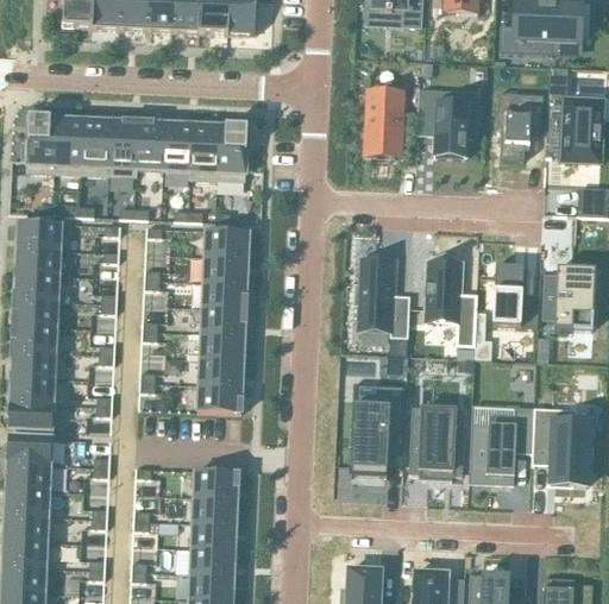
[(63,0),(62,27),(90,29),(92,0),(63,0)]
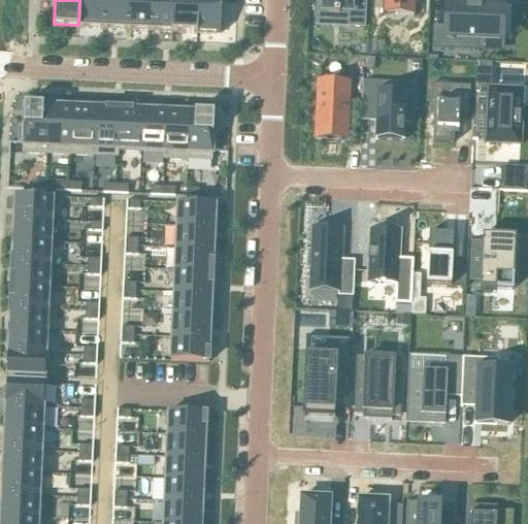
[(79,0),(78,25),(102,26),(103,0),(79,0)]
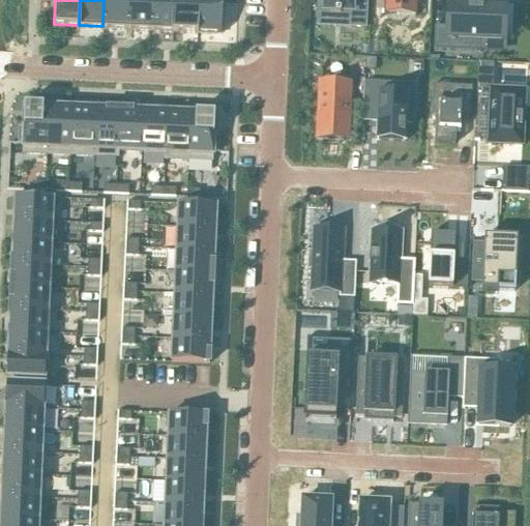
[(104,0),(102,26),(126,27),(127,0),(104,0)]
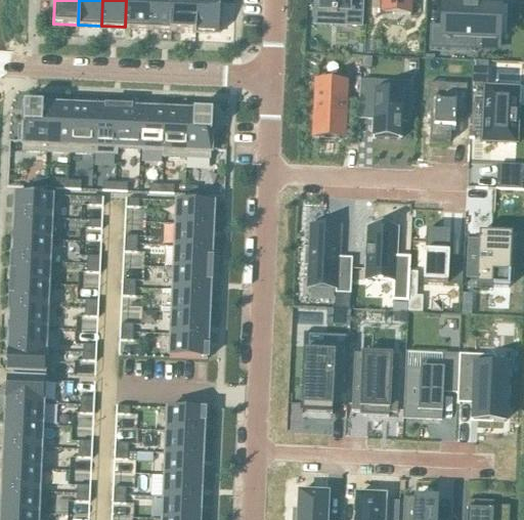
[(126,0),(125,27),(148,28),(148,0),(126,0)]
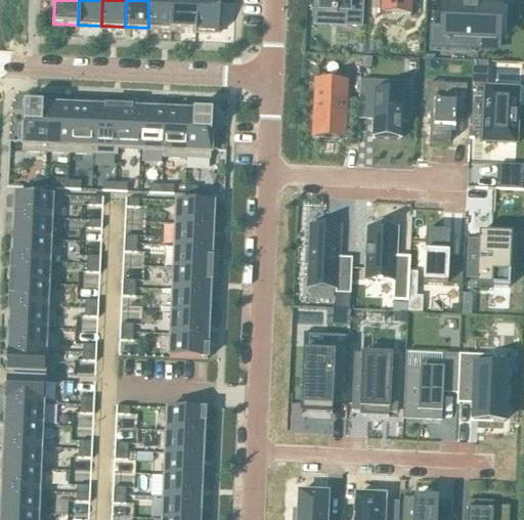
[(148,0),(148,28),(171,29),(172,0),(148,0)]
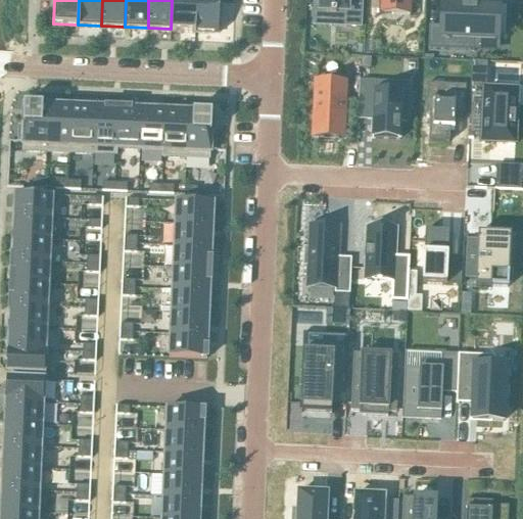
[(172,0),(171,29),(194,30),(195,0),(172,0)]
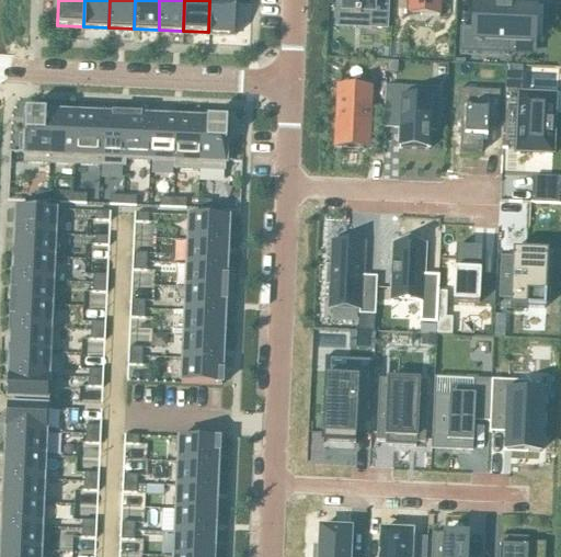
[(209,0),(208,32),(235,33),(236,0),(209,0)]
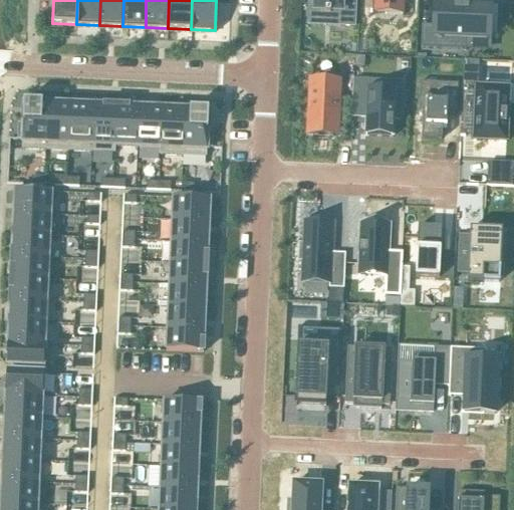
[(308,0),(308,7),(340,8),(340,22),(354,23),(355,0),(308,0)]
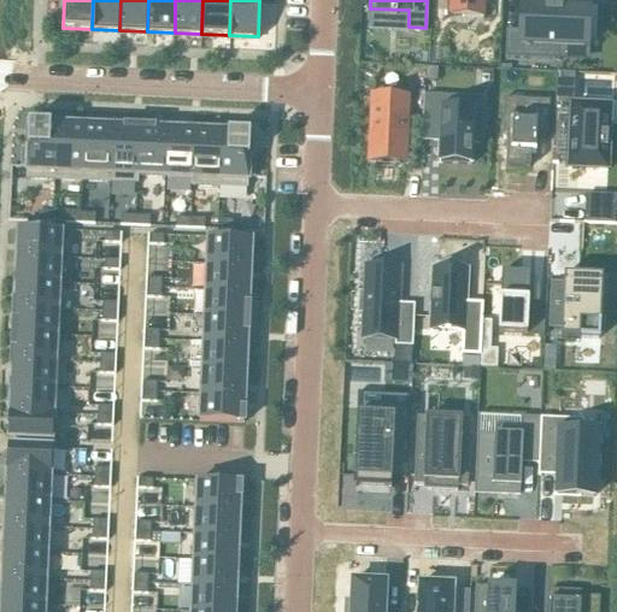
[(448,0),(448,13),(485,15),(485,0),(448,0)]
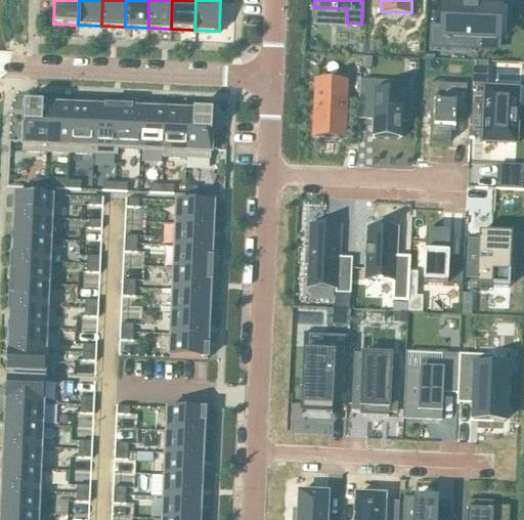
[(429,24),(428,46),(475,48),(476,37),(500,38),(501,5),(477,4),(477,1),(462,1),(462,3),(442,2),(441,24),(429,24)]
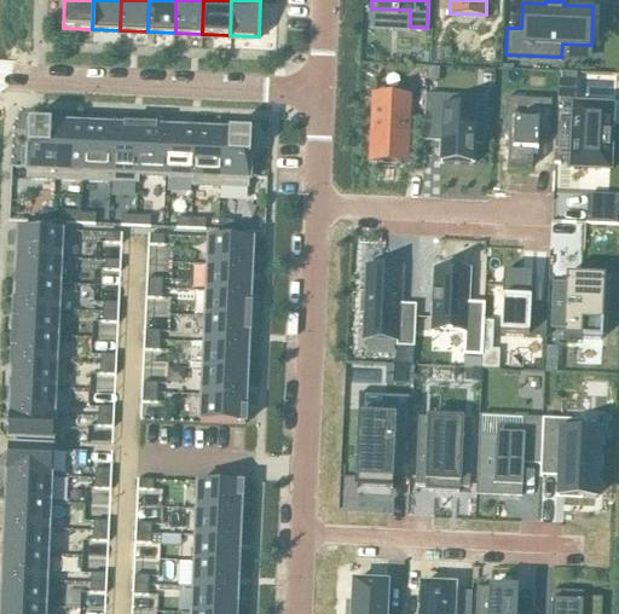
[(428,64),(427,77),(439,77),(439,64),(428,64)]
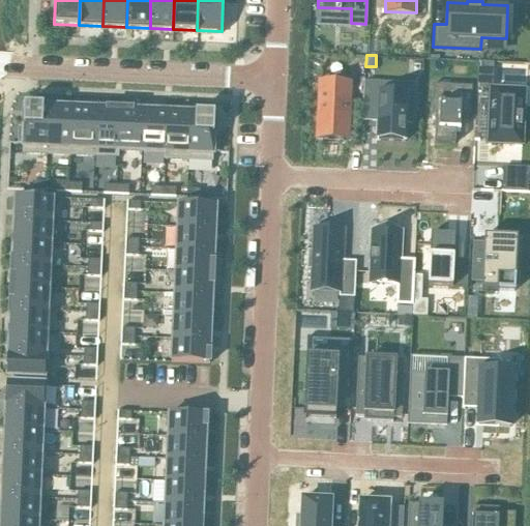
[(364,79),(362,113),(377,113),(376,137),(405,138),(406,121),(412,121),(414,92),(381,90),(381,79),(364,79)]
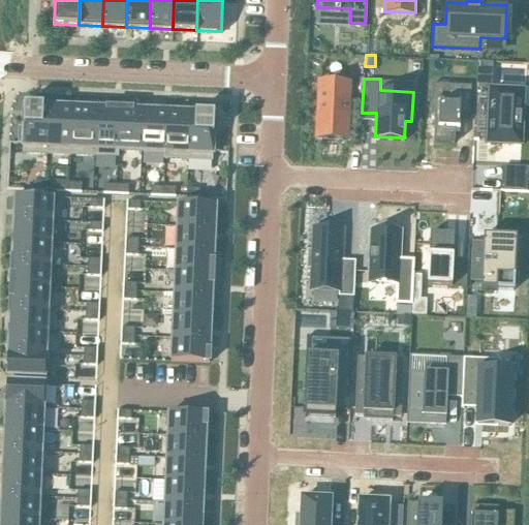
[(471,80),(431,79),(430,109),(434,109),(434,139),(458,139),(459,116),(463,116),(469,116),(471,80)]
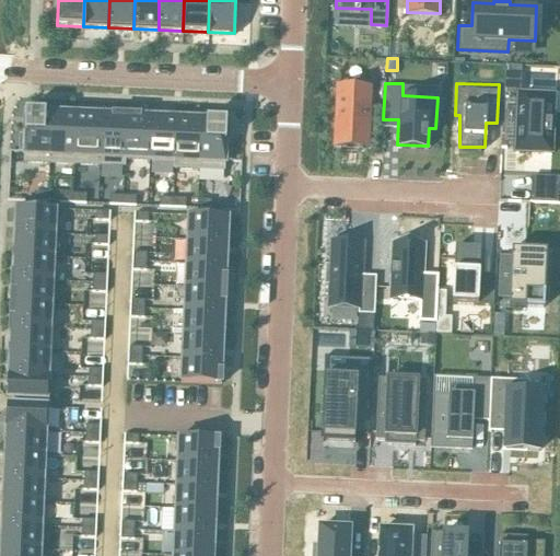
[(339,85),(337,142),(368,143),(370,87),(339,85)]
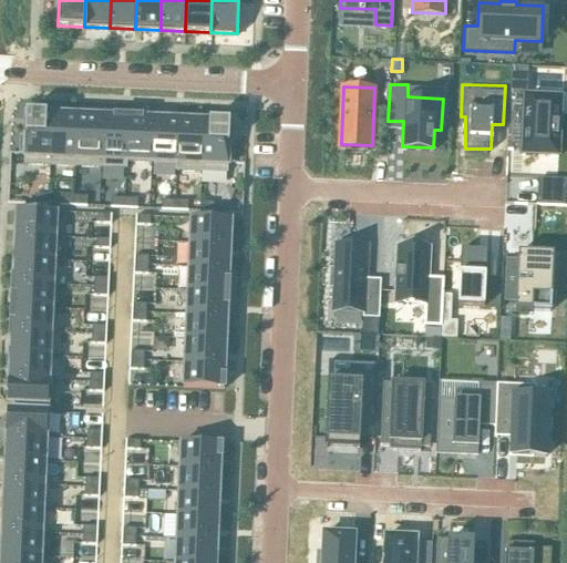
[(509,93),(507,146),(523,147),(522,152),(557,153),(560,96),(513,94),(513,93),(509,93)]
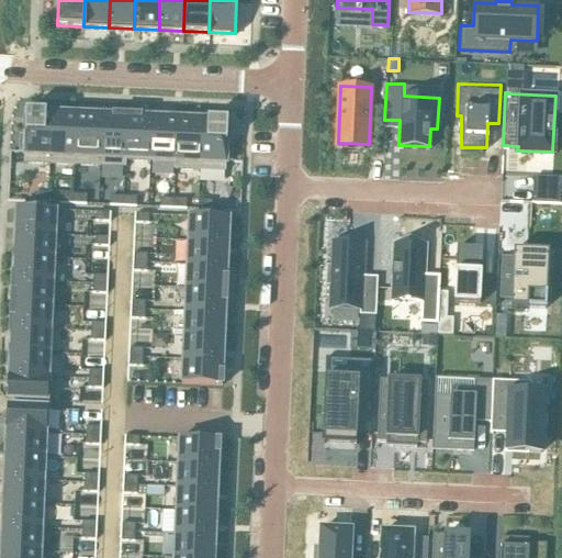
[(20,132),(19,149),(24,149),(23,159),(49,160),(52,110),(25,109),(24,132),(20,132)]
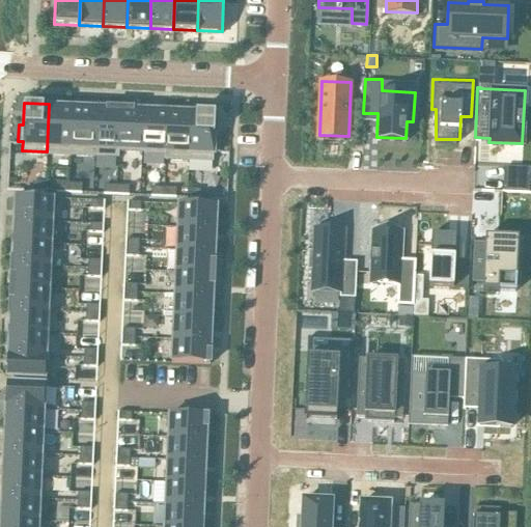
[(49,104),(47,151),(71,153),(73,105),(49,104)]
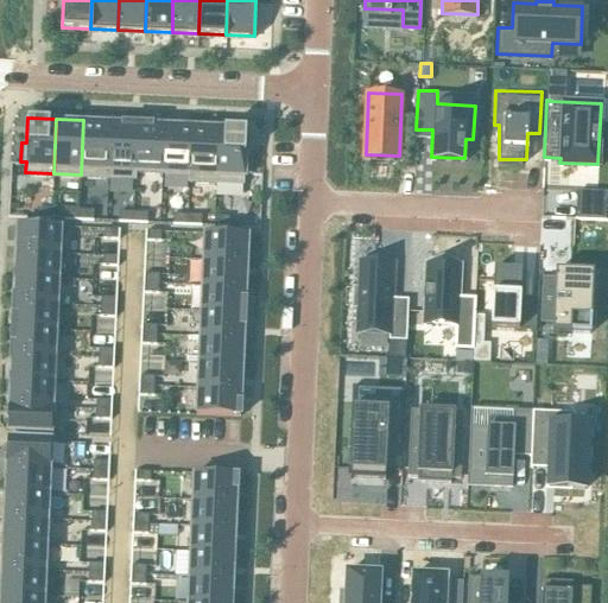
[(83,120),(81,175),(108,176),(111,121),(83,120)]
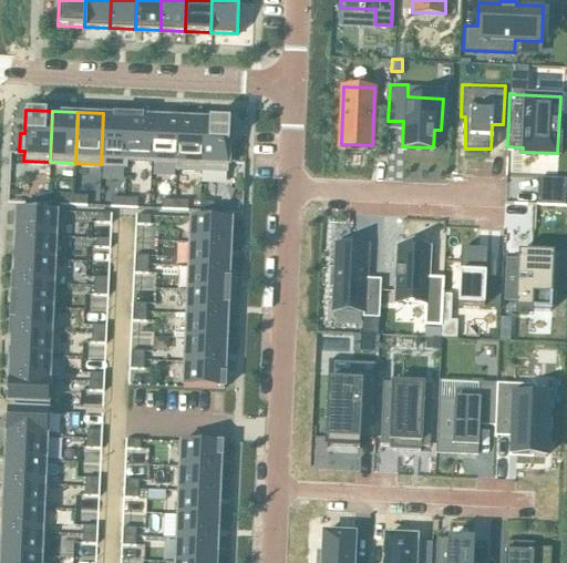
[(103,113),(101,164),(126,165),(129,114),(103,113)]
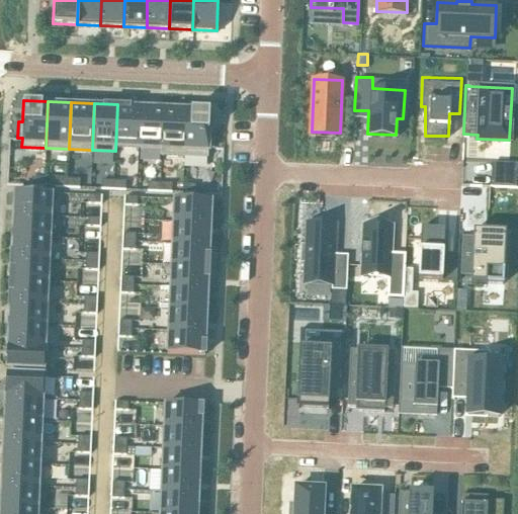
[(117,104),(115,151),(116,151),(116,145),(139,146),(140,105),(117,104)]
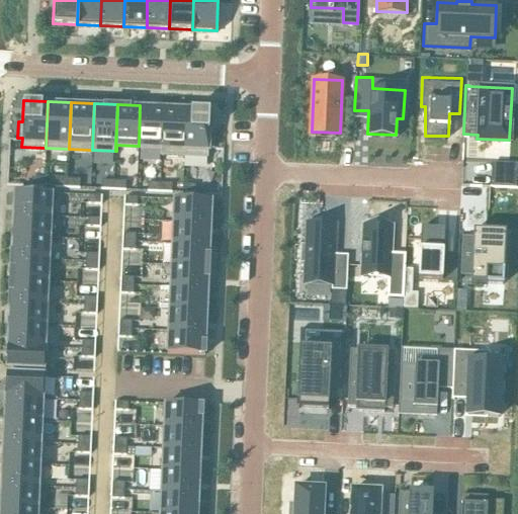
[(140,105),(139,146),(160,147),(160,153),(161,153),(163,106),(140,105)]
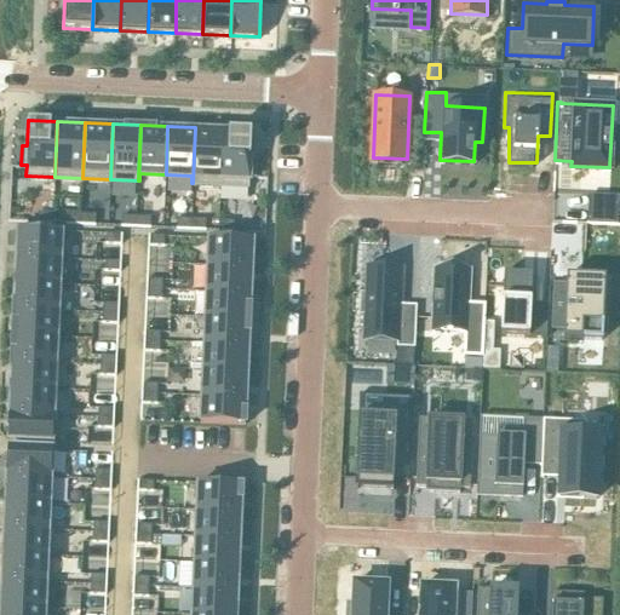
[(195,127),(193,183),(220,184),(223,128),(195,127)]
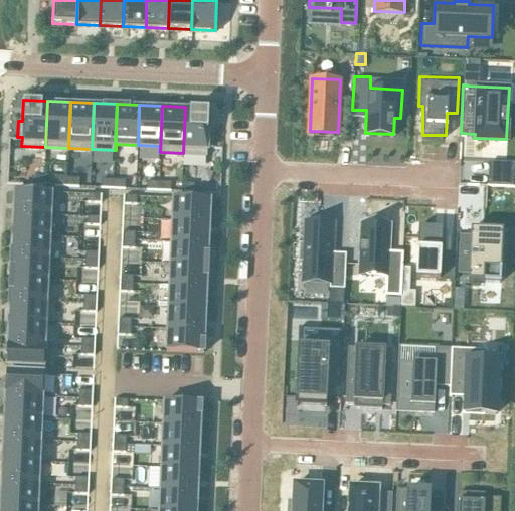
[(185,107),(183,153),(207,154),(207,145),(212,145),(212,129),(208,129),(209,108),(185,107)]
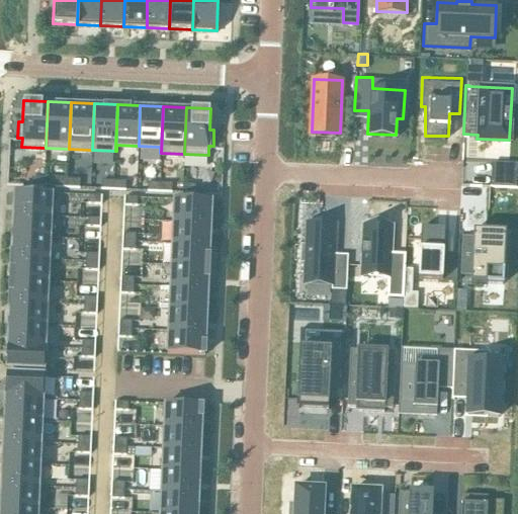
[(492,160),(492,184),(515,184),(516,160),(492,160)]
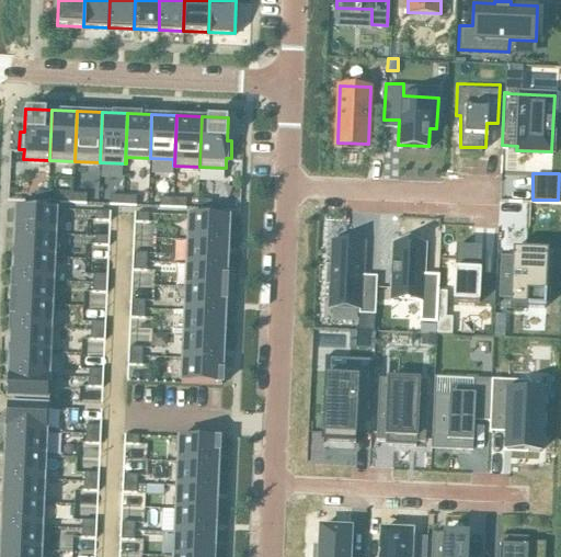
[(35,189),(34,197),(48,199),(48,190),(35,189)]
